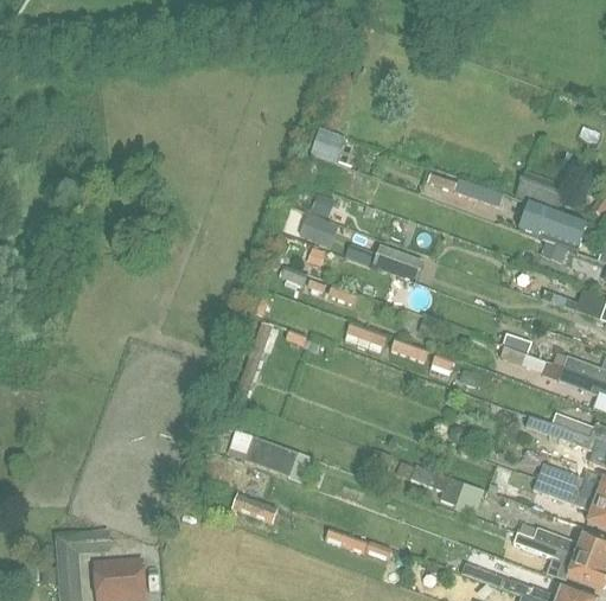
[(523,173),(515,196),(566,213),(574,191),(523,173)]
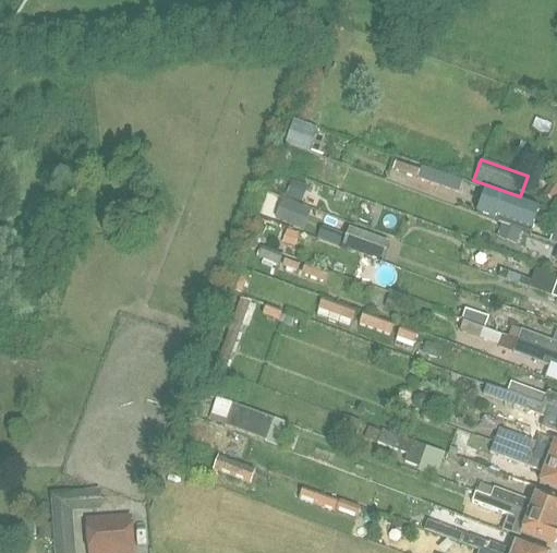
[(540,206),(485,185),(475,209),(531,230),(540,206)]
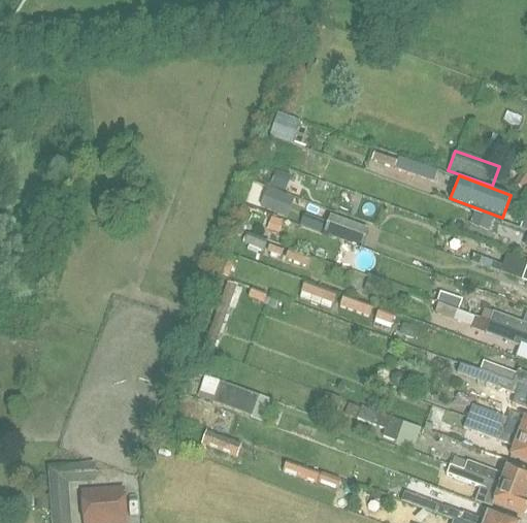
[(272,207),(278,190),(265,185),(258,202),(272,207)]
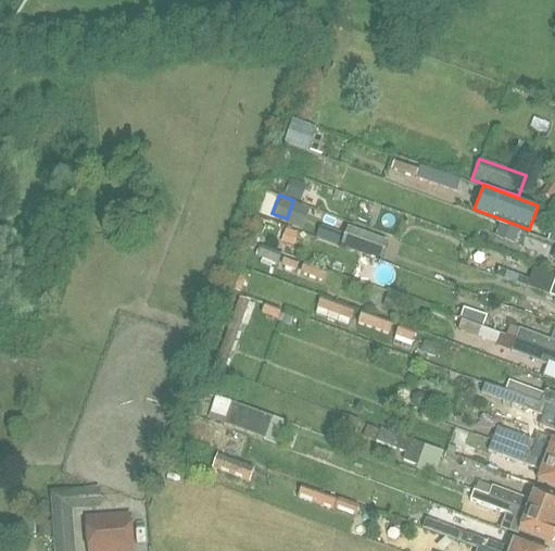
[(391,235),(350,221),(342,240),(383,255),(391,235)]
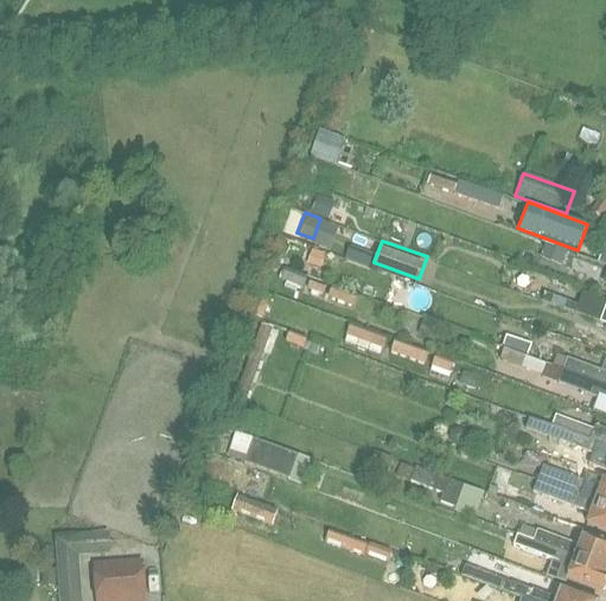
[(330,264),(335,250),(320,245),(316,261),(330,264)]
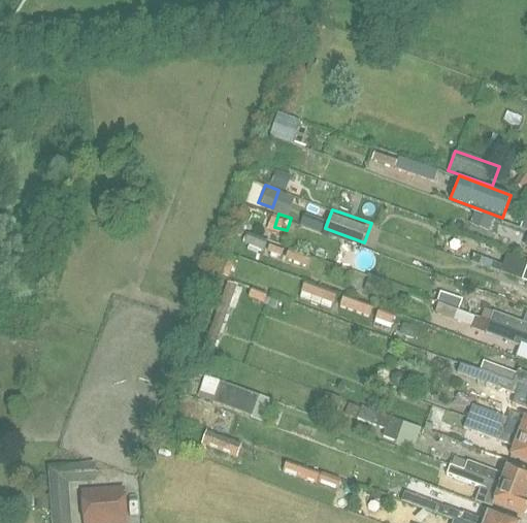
[(526,234),(526,221),(502,220),(501,232),(526,234)]
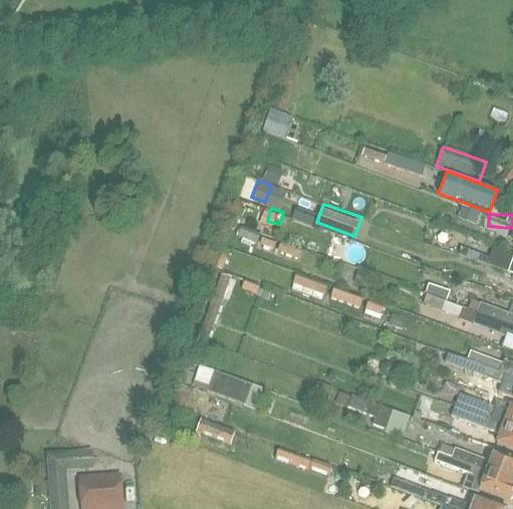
[(244,240),(264,245),(267,233),(247,228),(244,240)]
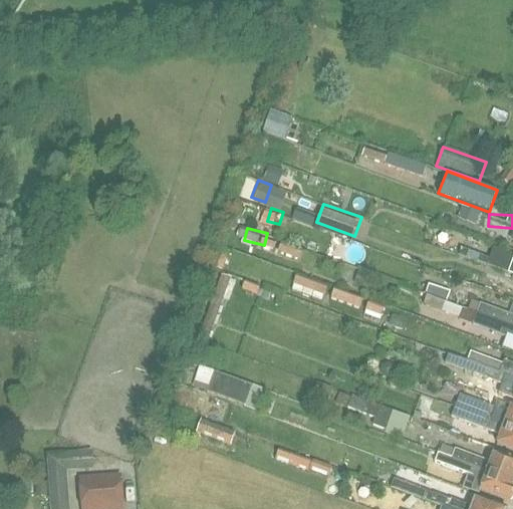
[(285,251),(307,259),(310,250),(288,243),(285,251)]
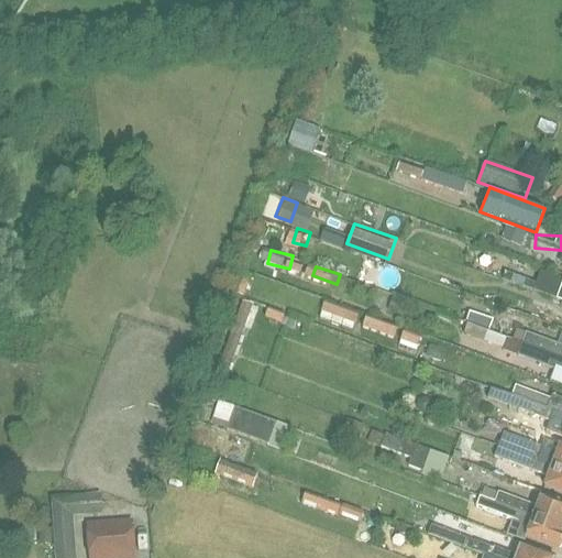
[(500,275),(531,286),(535,279),(504,267),(500,275)]
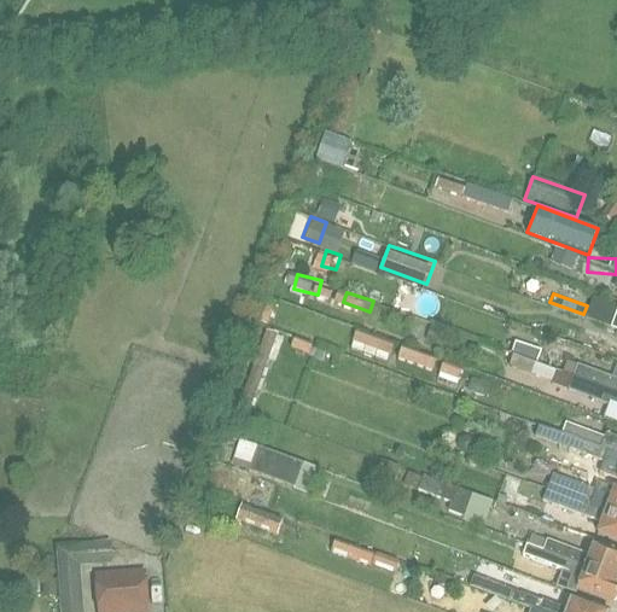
[(360,347),(400,356),(403,341),(364,332),(360,347)]
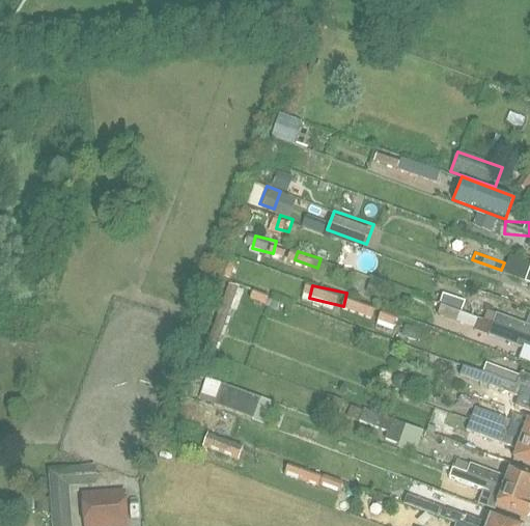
[(467,296),(444,288),(440,298),(464,306),(467,296)]
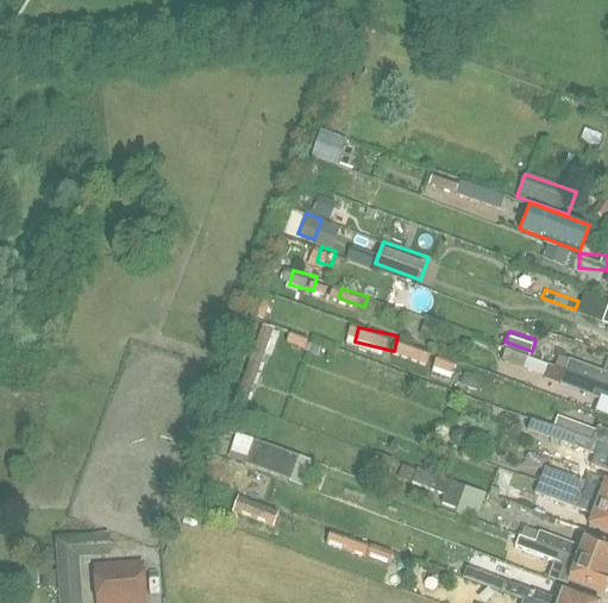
[(402,344),(401,359),(437,363),(439,349),(402,344)]
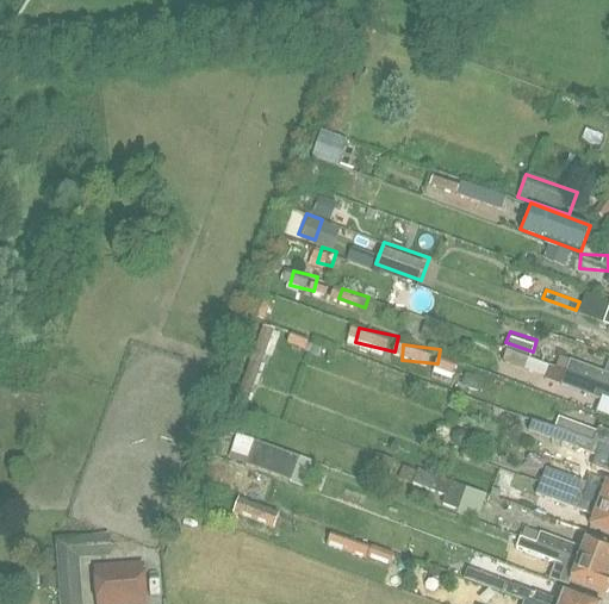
[(510,360),(529,366),(533,354),(515,348),(510,360)]
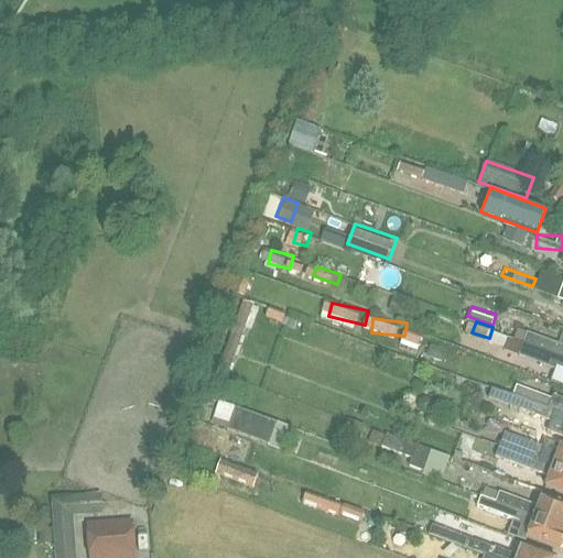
[(522,340),(562,354),(562,342),(517,326),(513,336),(522,340)]
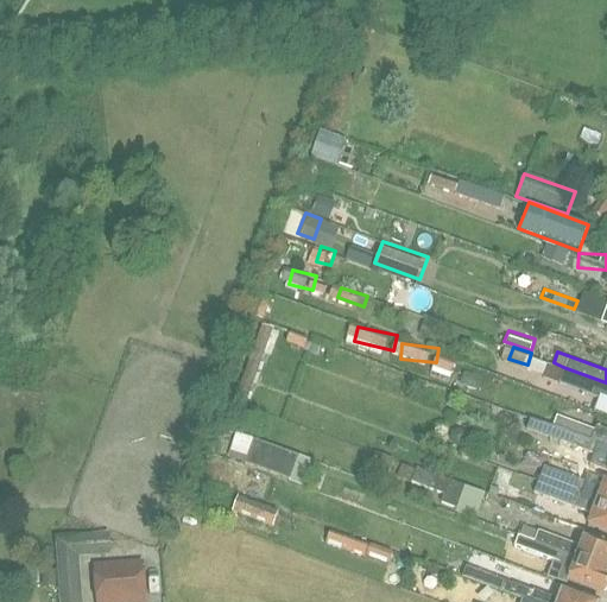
[(443,356),(438,371),(460,378),(465,362),(443,356)]
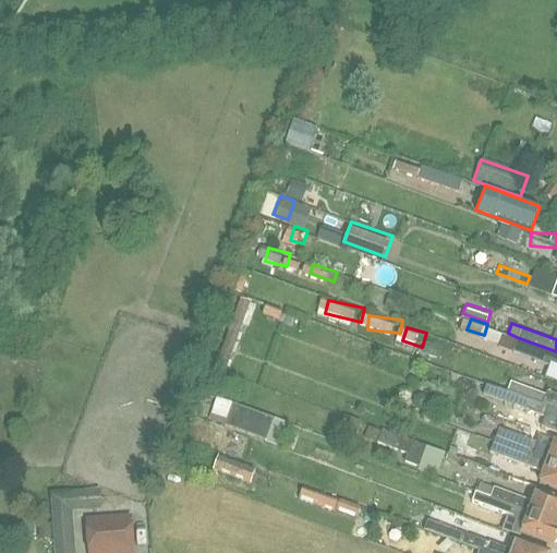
[(556,351),(517,337),(512,349),(548,362),(551,359),(556,361),(556,351)]
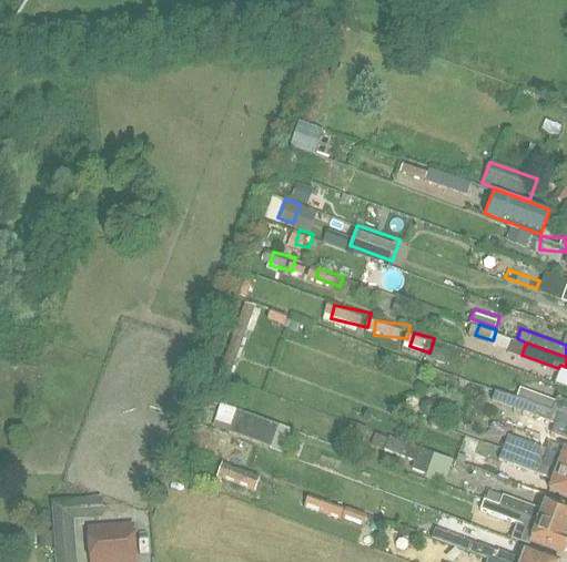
[(502,390),(550,409),(566,415),(566,402),(554,398),(519,385),(515,395),(502,390)]
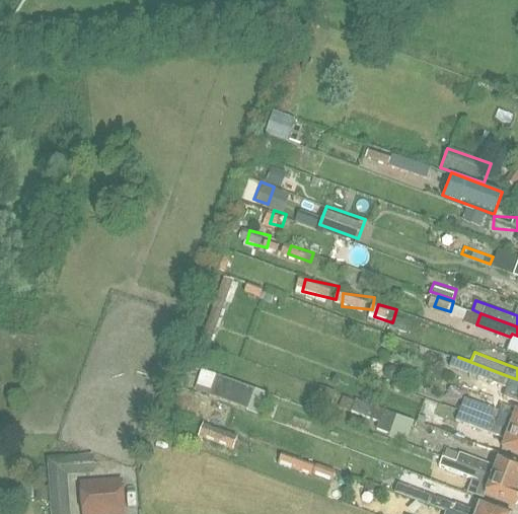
[(517,398),(517,400),(517,399),(517,379),(503,374),(458,357),(455,367),(475,374),(475,373),(500,382),(517,389),(517,398)]
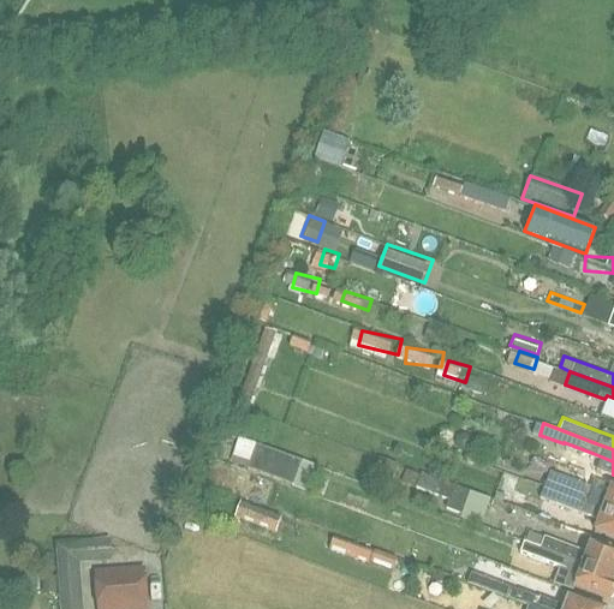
[(257,441),(248,466),(291,483),(300,457),(257,441)]
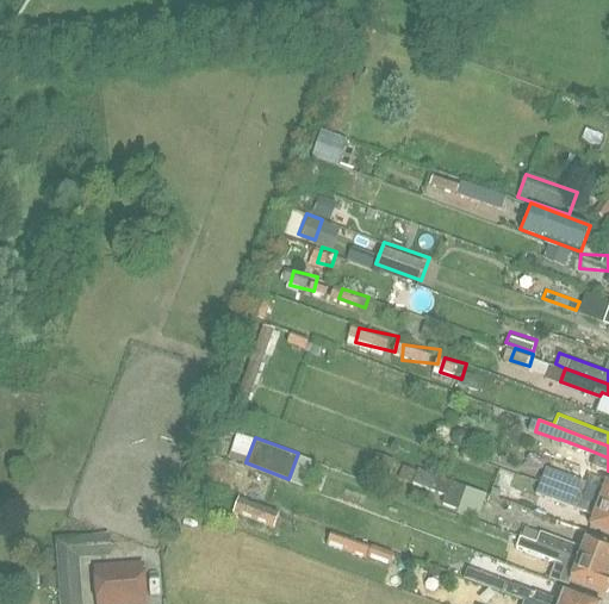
[(538,480),(608,506),(608,480),(606,479),(601,491),(585,484),(586,479),(545,464),(538,480)]
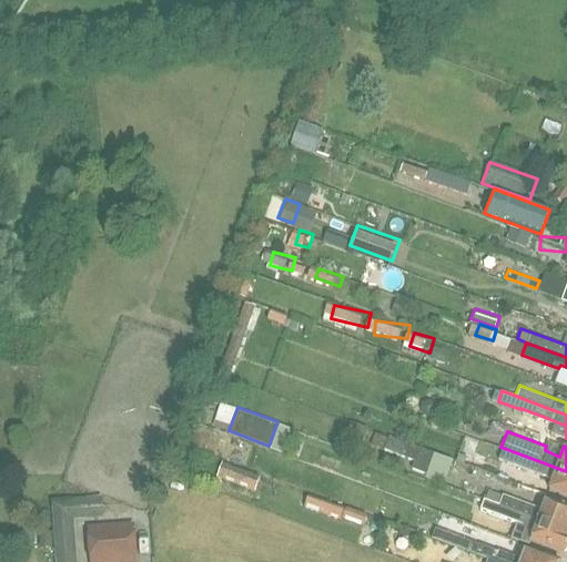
[(387,432),(383,446),(414,458),(411,465),(426,471),(435,450),(387,432)]
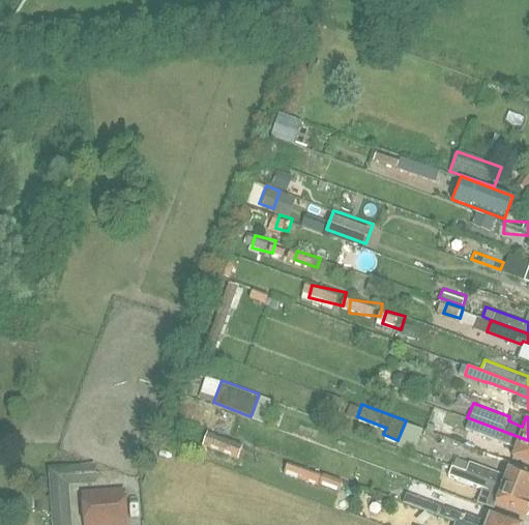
[(464,426),(470,428),(515,444),(511,455),(528,461),(528,440),(467,417),(464,426)]
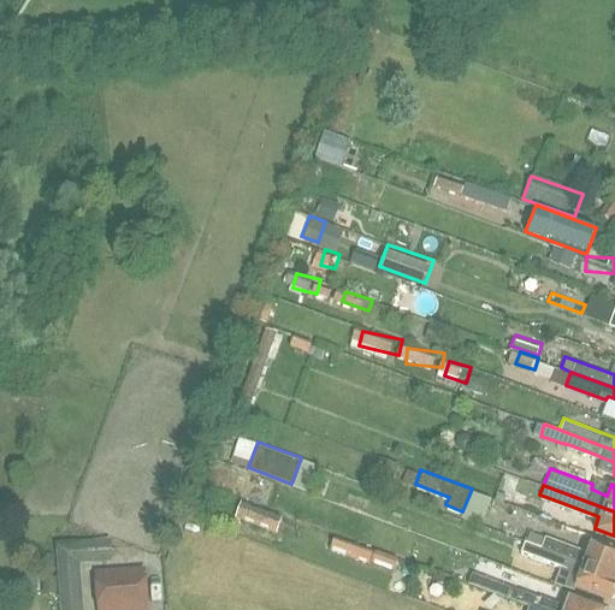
[(480,492),(469,534),(506,544),(508,532),(491,527),(498,497),(480,492)]
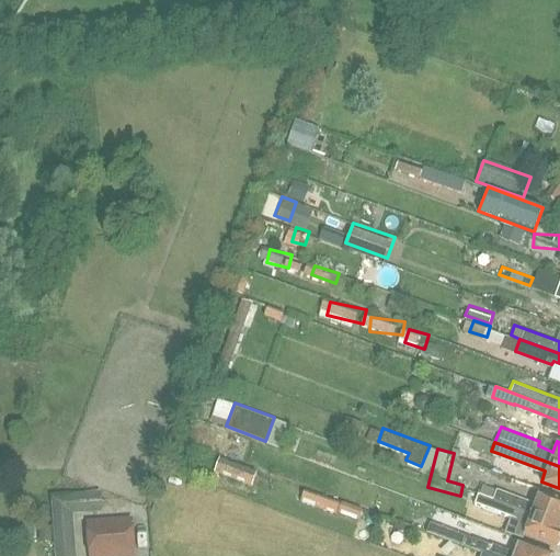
[(214,469),(231,469),(231,451),(214,451),(214,469)]
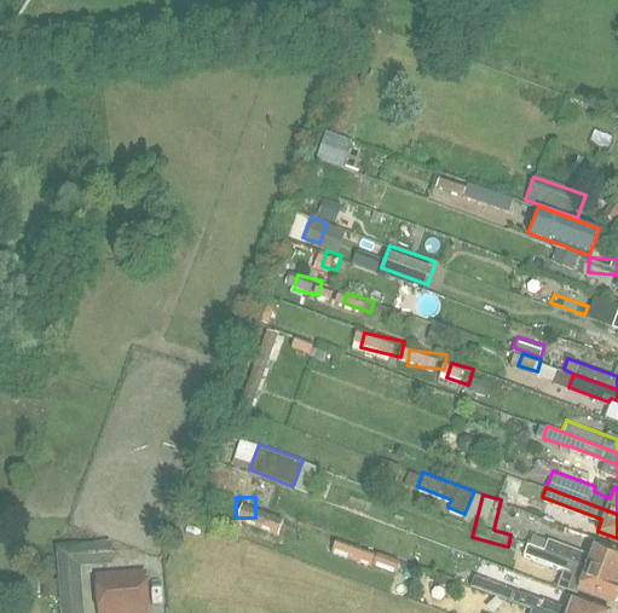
[(526,541),(526,542),(617,576),(617,549),(594,542),(590,551),(547,536),(543,547),(526,541)]
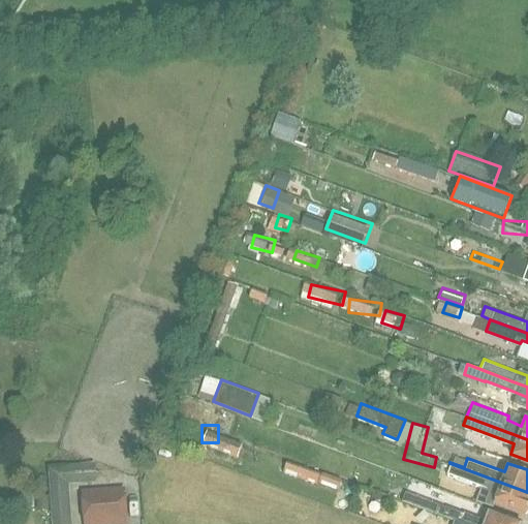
[(45,464),(50,523),(65,523),(62,478),(92,475),(91,461),(45,464)]
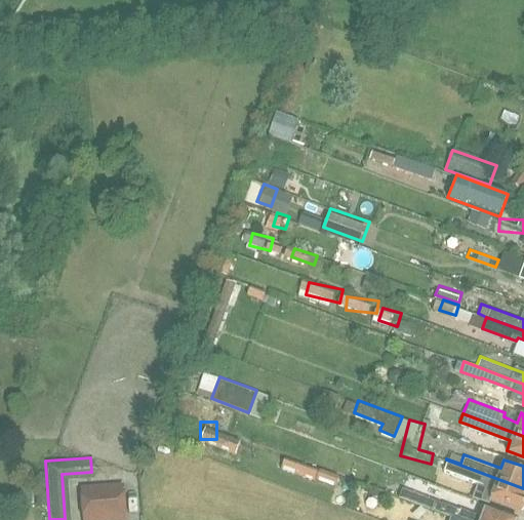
[(523,493),(523,488),(446,460),(443,468),(493,486),(489,496),(519,508),(523,493)]
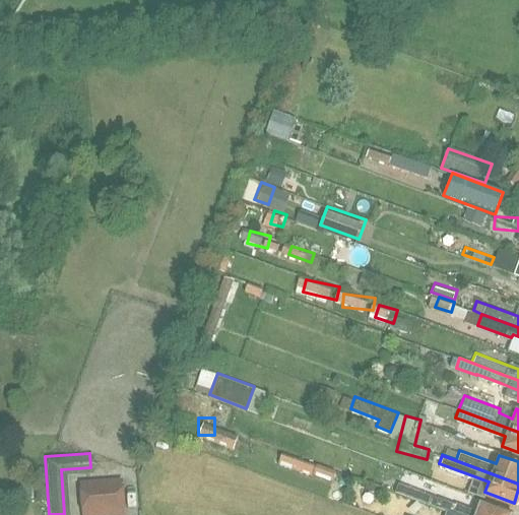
[(426,476),(445,481),(448,470),(428,465),(426,476)]
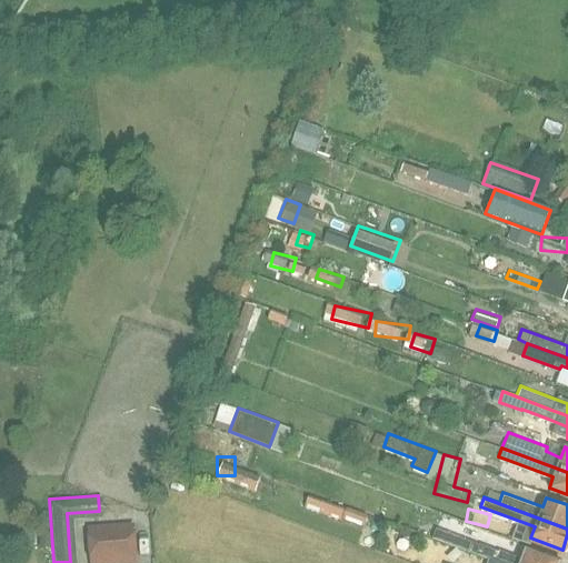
[(86,528),(89,562),(99,562),(131,560),(127,523),(86,528)]
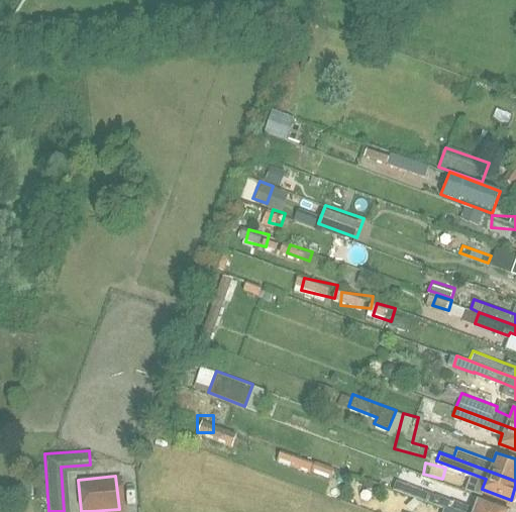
[(395,478),(392,487),(461,511),(506,511),(508,508),(478,497),(478,498),(433,482),(430,491),(395,478)]
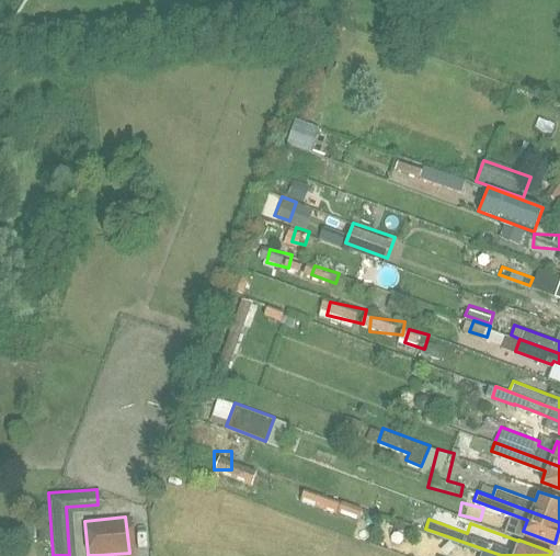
[(501,555),(425,529),(482,549),(479,555),(501,555)]
